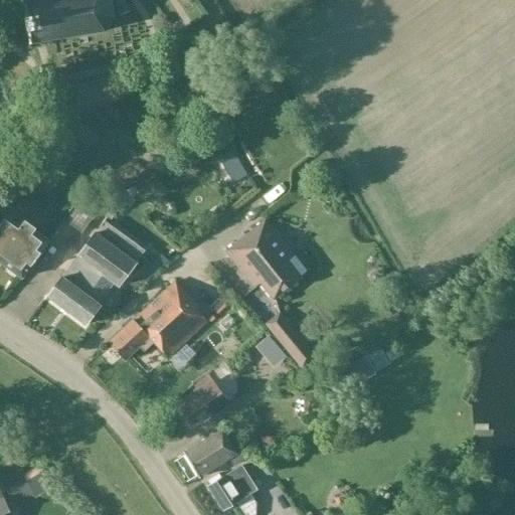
[(110,0),(42,0),(22,3),(29,44),(105,31),(115,18),(112,1),(110,0)]
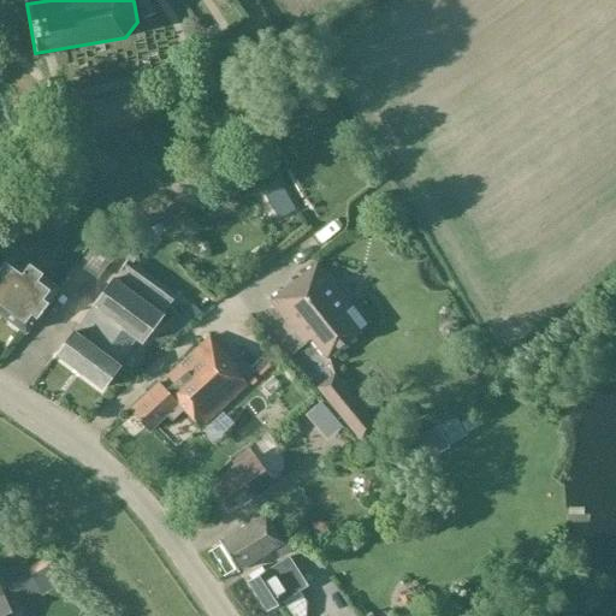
[(149,0),(134,0),(143,21),(158,16),(149,0)]
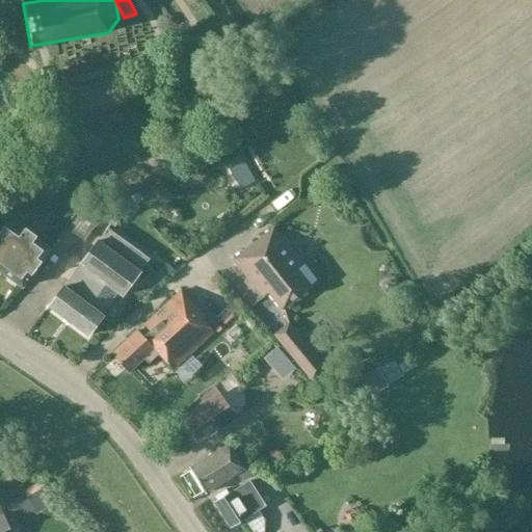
[(136,85),(124,88),(127,100),(138,97),(136,85)]
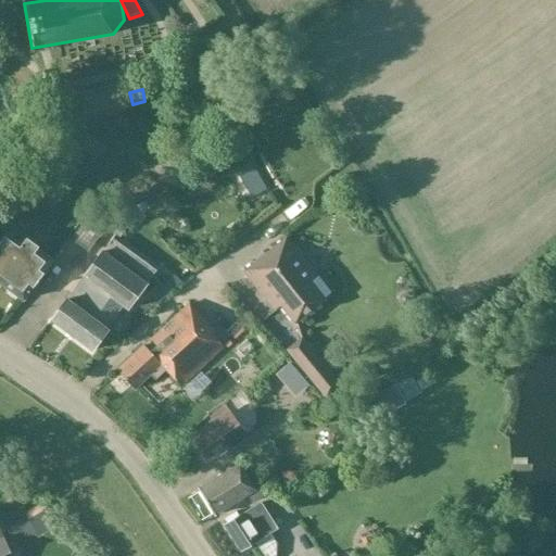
[(86,218),(71,239),(84,249),(99,228),(86,218)]
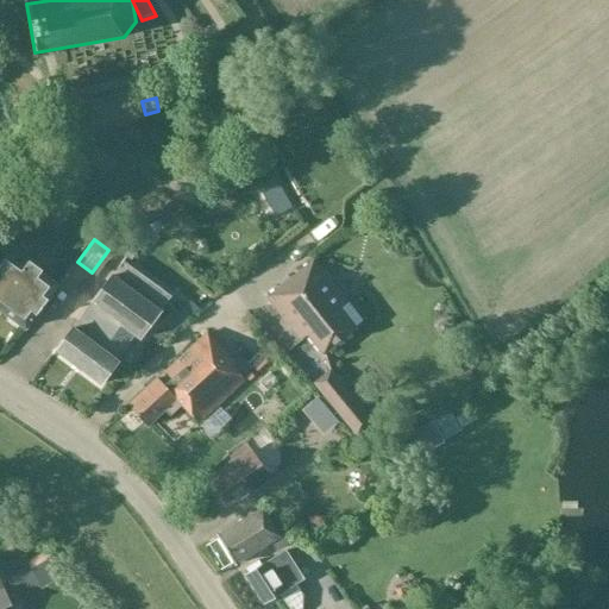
[(4,251),(0,255),(0,311),(24,331),(58,287),(41,274),(42,272),(29,262),(25,267),(4,251)]
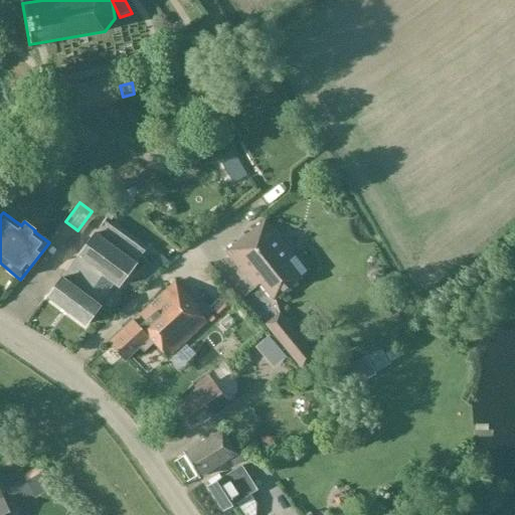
[(266,220),(225,251),(253,288),(261,282),(273,297),(298,278),(286,262),(293,255),(266,220)]
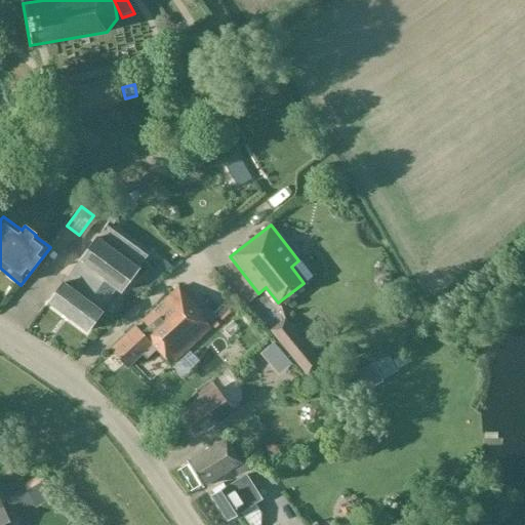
[(63,284),(47,304),(86,333),(102,313),(98,311),(115,290),(120,293),(147,256),(106,226),(63,284)]
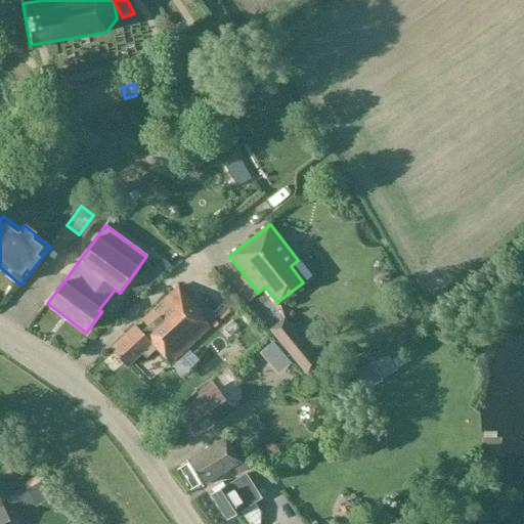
[(135,326),(110,350),(126,367),(141,354),(145,359),(156,350),(170,365),(210,329),(200,317),(203,314),(178,288),(135,328),(135,326)]
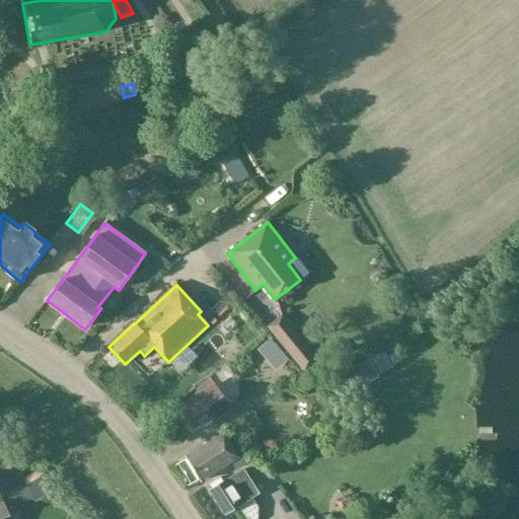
[(267,329),(272,336),(303,373),(318,360),(282,316),(267,329)]
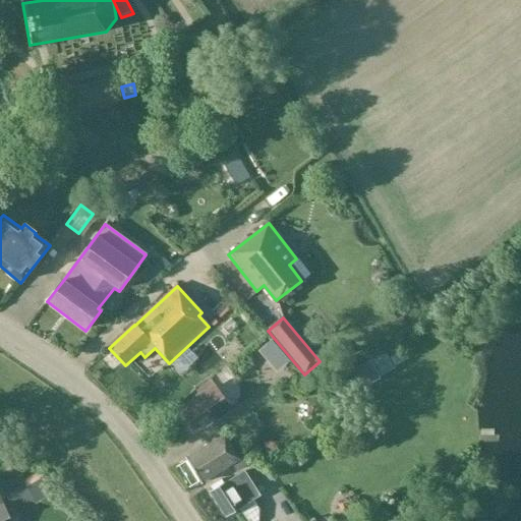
[(369,361),(344,375),(353,393),(379,379),(369,361)]
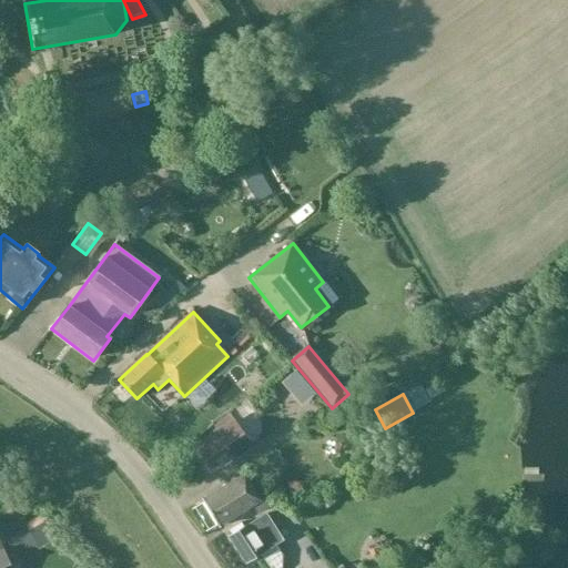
[(233,421),(194,448),(211,470),(230,457),(233,462),(253,447),(233,421)]
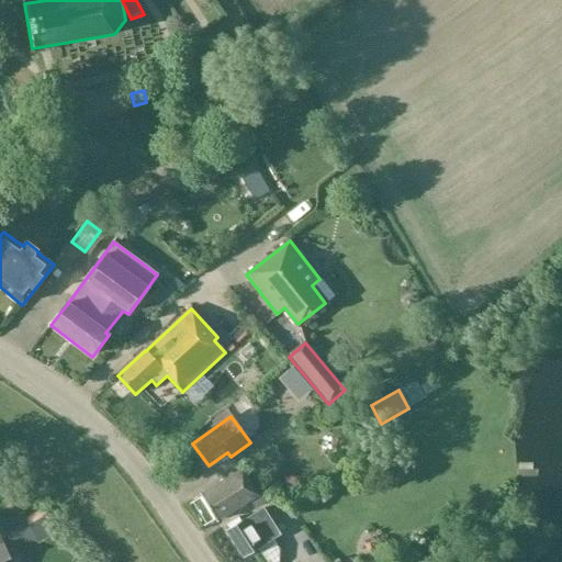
[(243,471),(200,496),(215,521),(249,502),(255,510),(267,503),(261,493),(257,495),(243,471)]
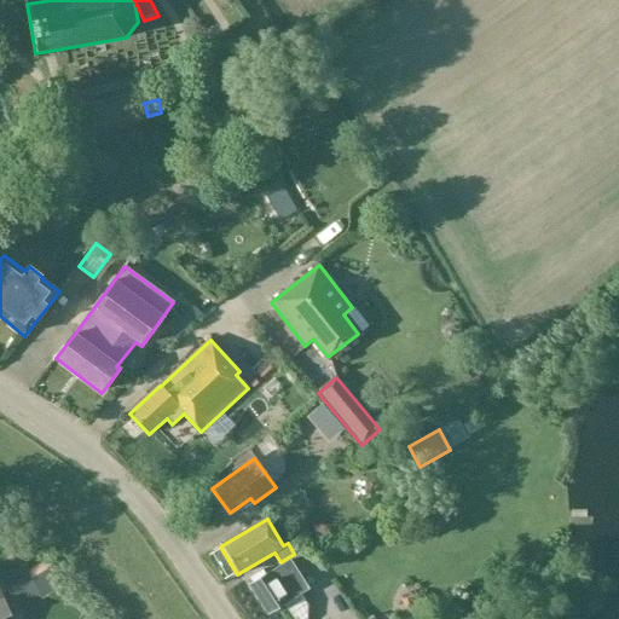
[(48,560),(45,562),(27,573),(35,588),(57,574),(48,560)]
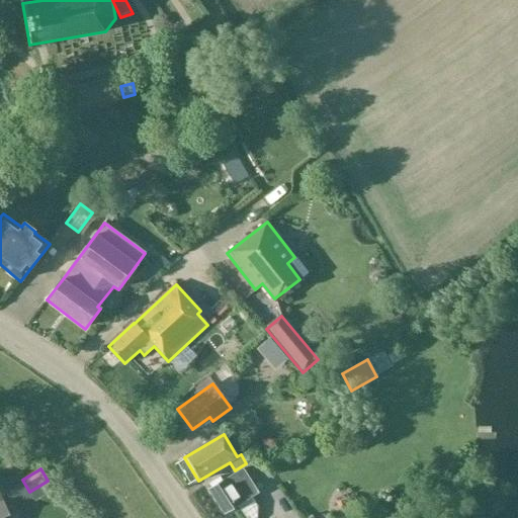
[(220,478),(208,485),(211,489),(209,491),(225,515),(259,495),(244,469),(223,482),(220,478)]
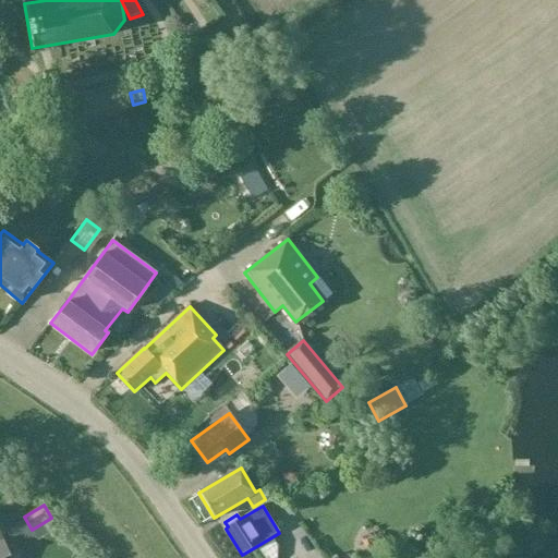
[(0,534),(0,557),(5,557),(10,556),(0,534)]
